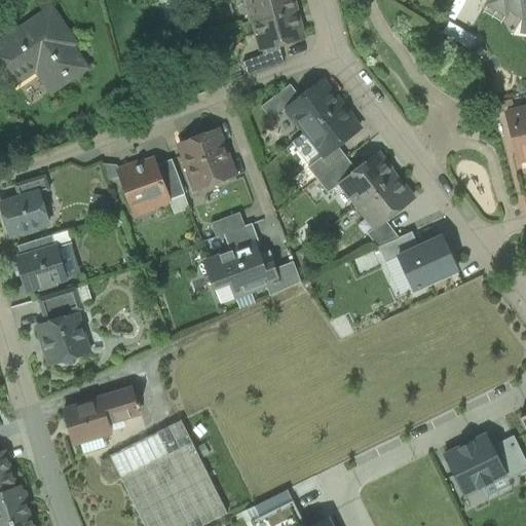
[(247,0),(253,22),(295,9),(292,0),(247,0)]
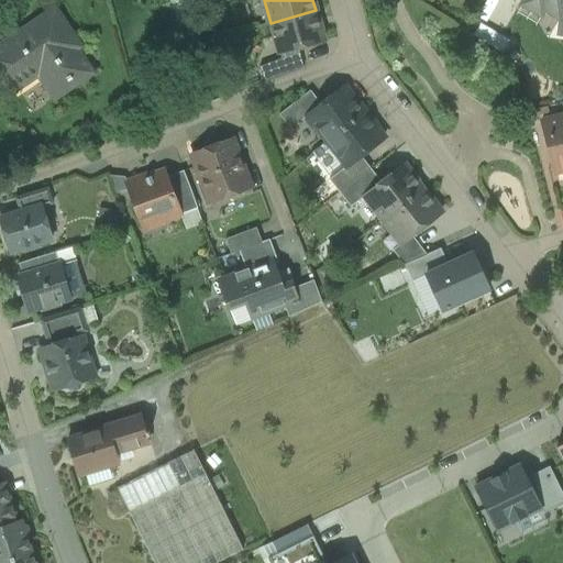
[(562,0),(525,0),(521,6),(541,17),(545,9),(560,17),(562,11),(562,0)]
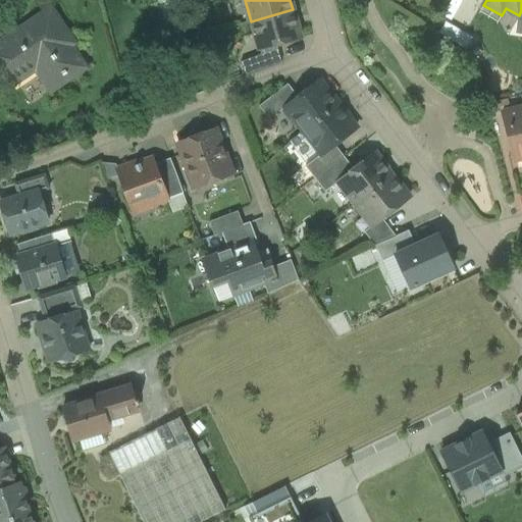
[(51,9),(0,43),(0,79),(7,90),(36,69),(46,85),(62,73),(67,81),(86,68),(70,46),(74,44),(51,9)]
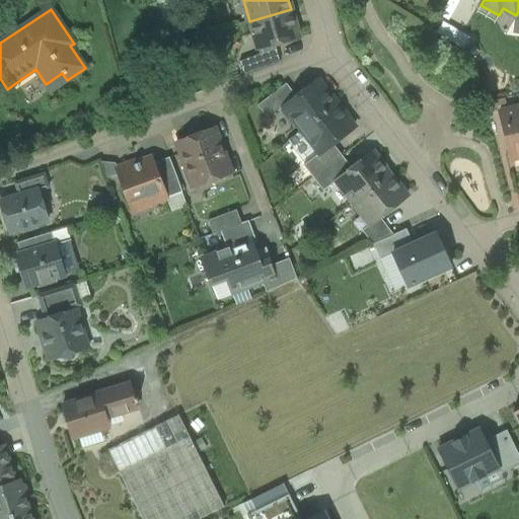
[(291,9),(249,21),(257,51),(275,46),(299,40),(291,9)]
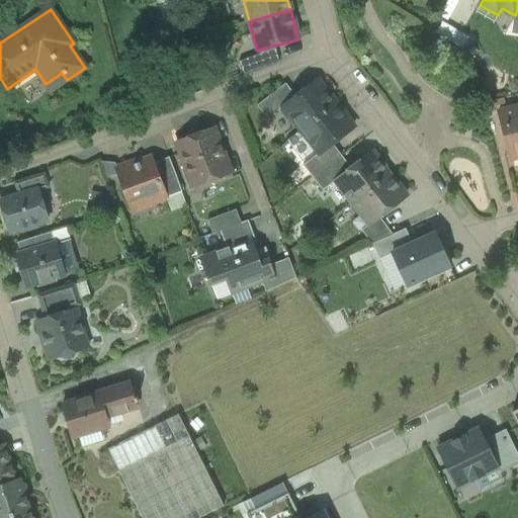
[(274,46),(257,51),(258,55),(239,62),(244,76),(279,63),(274,46)]
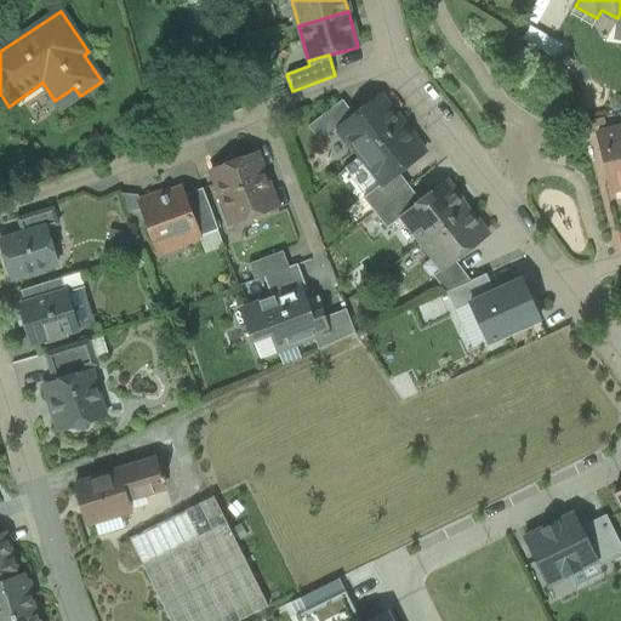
[(354,115),(339,127),(340,129),(362,157),(400,126),(389,112),(391,112),(380,96),(354,115)]
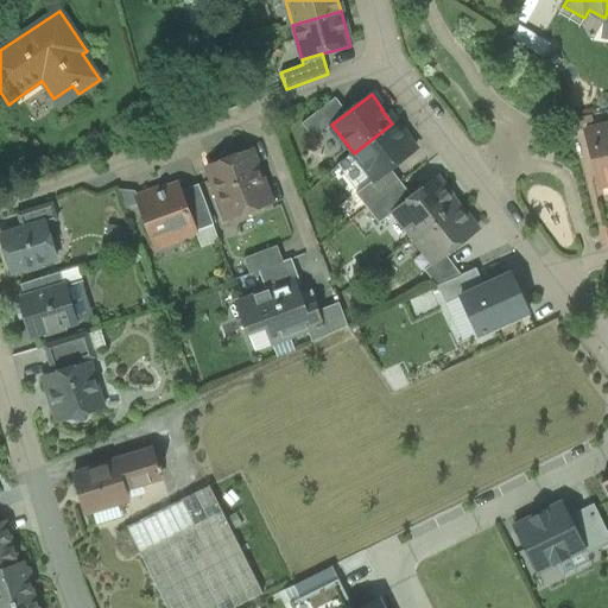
[(335,99),(302,125),(314,140),(333,126),(331,125),(347,113),(335,99)]
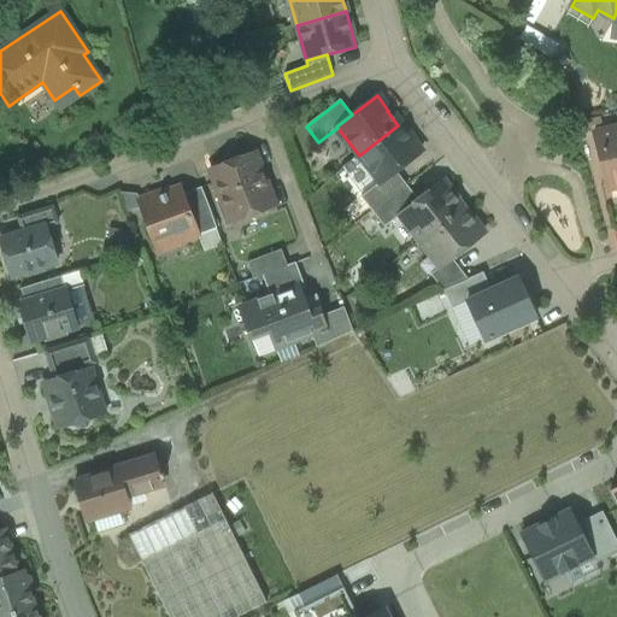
[(599,118),(576,123),(579,133),(589,130),(588,127),(600,123),(599,118)]
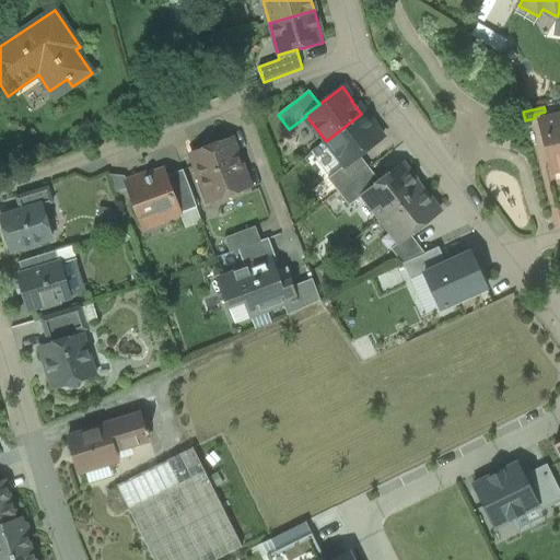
[(361,114),(326,141),(345,166),(346,166),(359,156),(382,139),(372,125),(370,126),(361,114)]
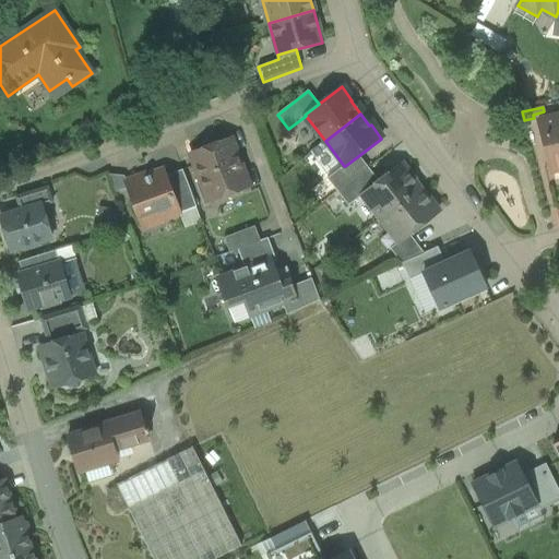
[(558,116),(537,121),(550,173),(558,169),(558,116)]
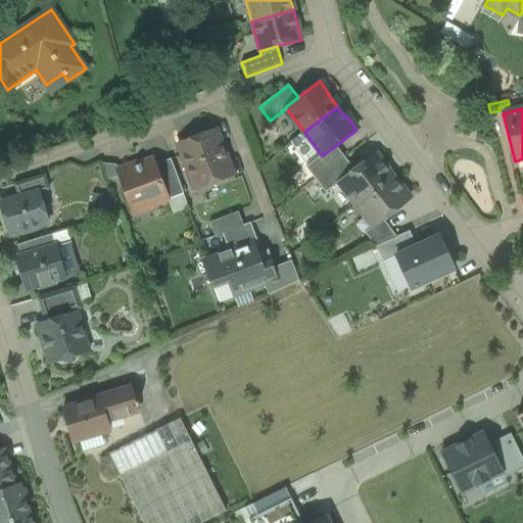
[(216,130),(178,144),(195,190),(233,176),(216,130)]
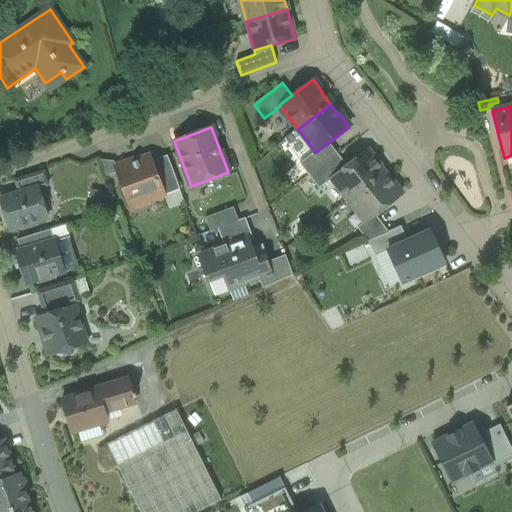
[(315,152),(299,164),(308,175),(337,154),(328,143),(316,152),(315,152)]
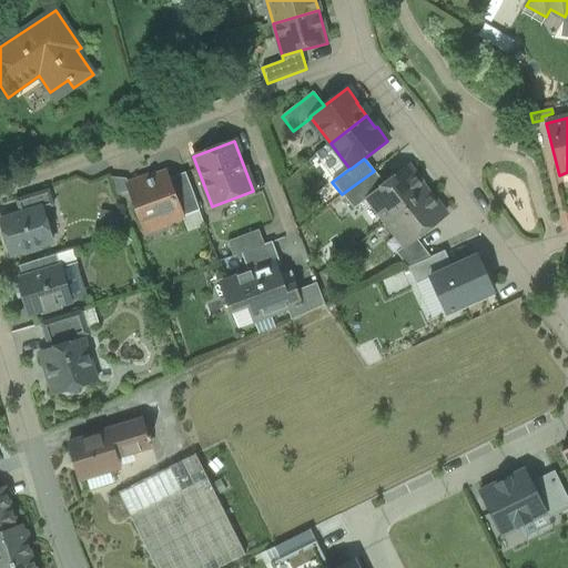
[(384,184),(372,194),(372,195),(367,199),(386,222),(426,191),(407,166),(384,184)]
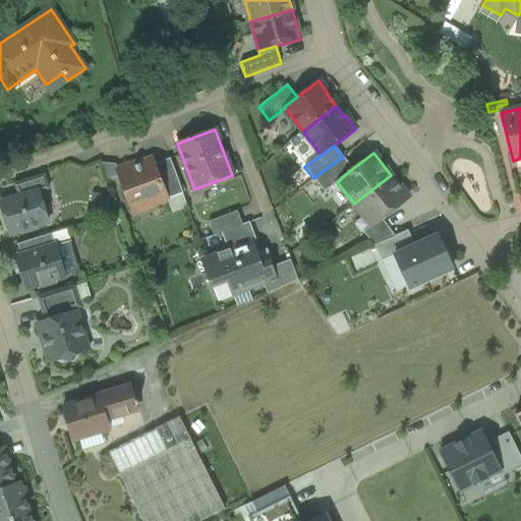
[(343,157),(313,178),(325,192),(337,182),(341,179),(341,178),(352,169),(343,157)]
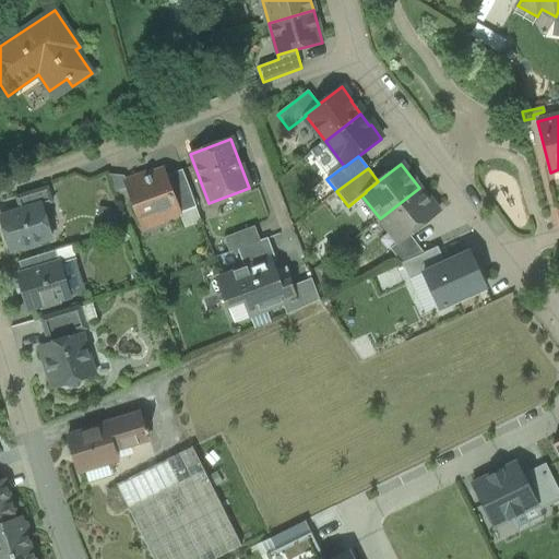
[(163,170),(152,174),(151,173),(126,182),(128,188),(141,221),(155,215),(157,223),(179,214),(165,177),(163,170)]
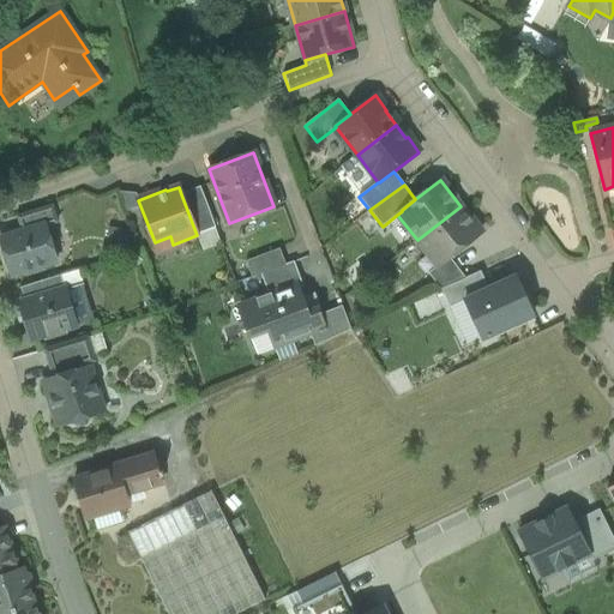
[(215,228),(200,187),(181,194),(197,235),(215,228)]
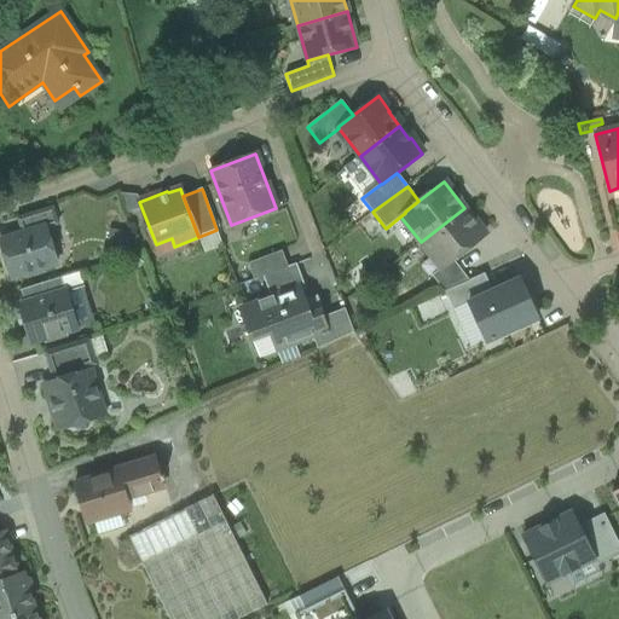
[(139,202),(137,195),(122,196),(128,214),(142,208),(139,202)]
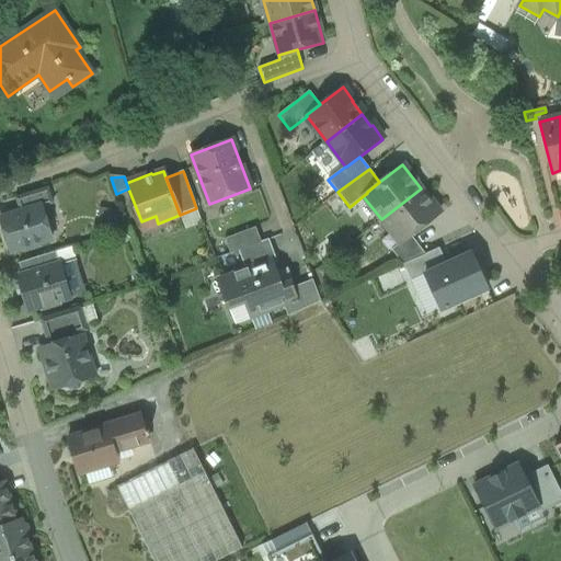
[(47,189),(15,198),(20,213),(42,206),(42,207),(52,204),(47,189)]
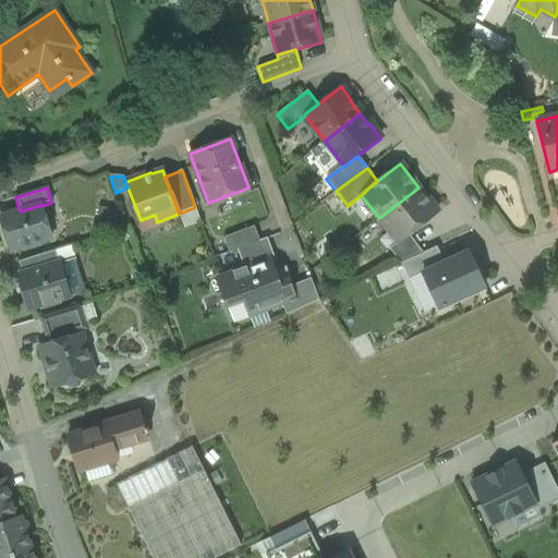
[(419,187),(379,218),(398,242),(401,239),(402,240),(409,234),(438,211),(419,187)]
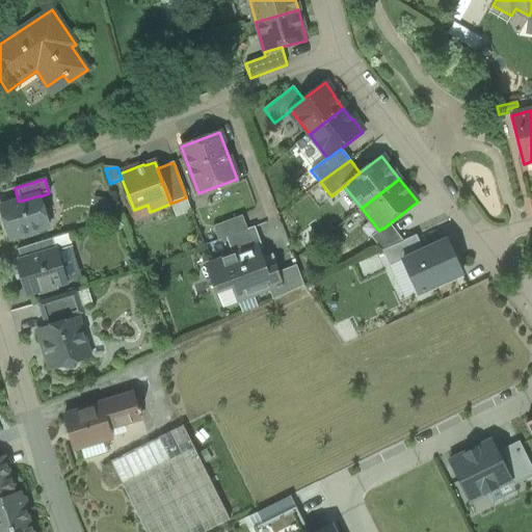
[(19,202),(0,207),(0,209),(9,239),(23,235),(24,237),(35,233),(34,231),(49,227),(40,196),(40,195),(19,202)]
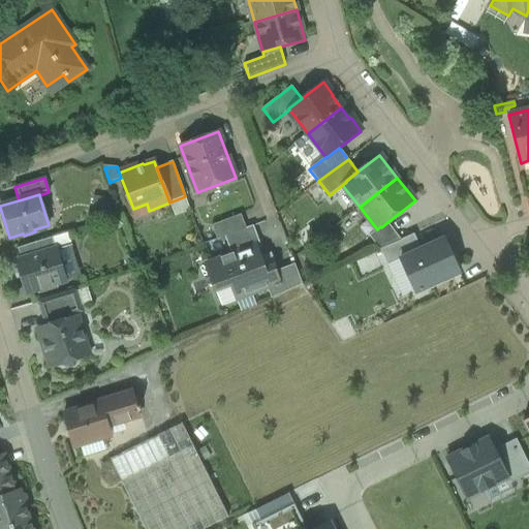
[(241,215),(212,225),(217,240),(225,237),(246,228),(241,215)]
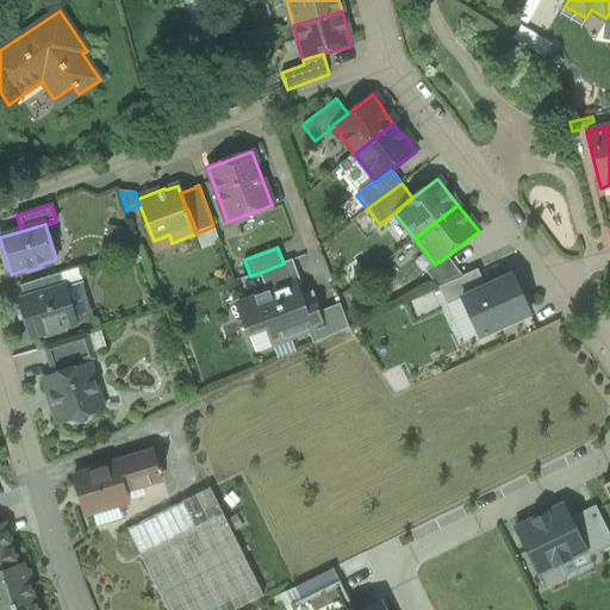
[(447,256),(440,262),(439,261),(435,265),(425,272),(437,287),(462,277),(447,256)]
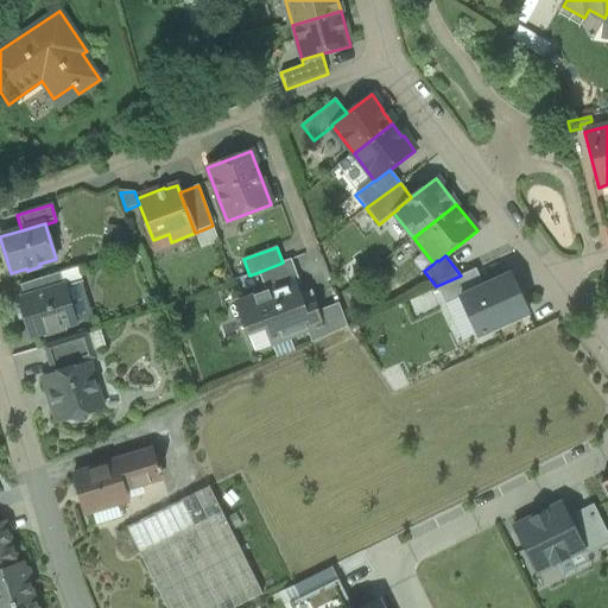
[(283,263),(259,272),(266,291),(276,287),(277,290),(295,284),(296,285),(299,284),(291,260),(283,263)]
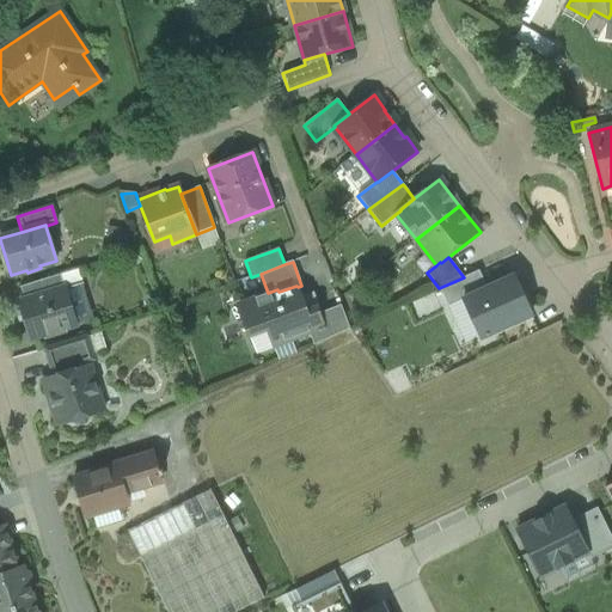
[(79,269),(60,275),(65,288),(65,289),(83,283),(79,269)]
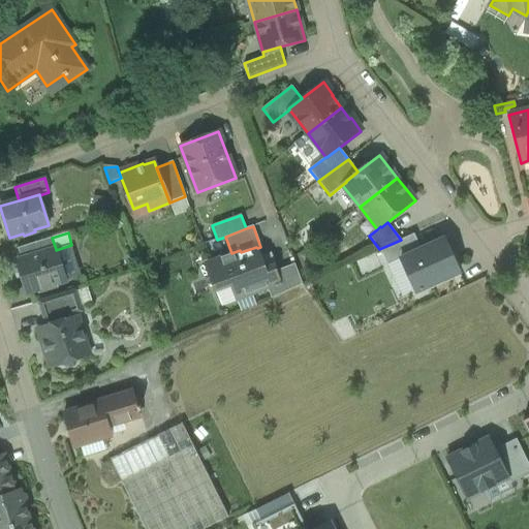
[(52,238),(18,248),(21,260),(56,249),(52,238)]
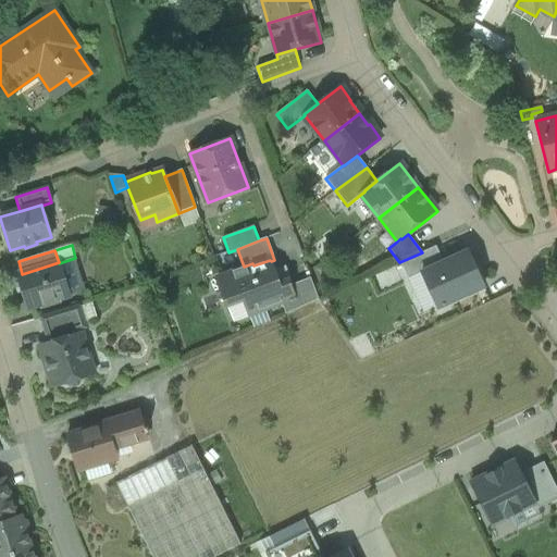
[(424,271),(441,307),(483,288),(467,251),(424,271)]
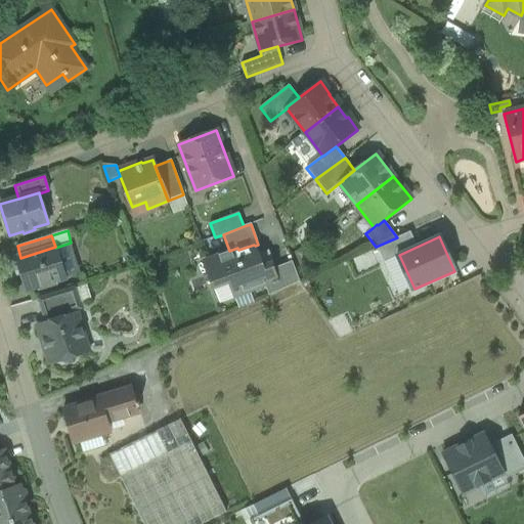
[(254,245),(238,250),(237,248),(229,251),(218,255),(219,257),(204,263),(213,288),(228,282),(233,296),(263,285),(276,279),(272,266),(271,264),(268,265),(263,253),(258,255),(255,246),(254,245)]
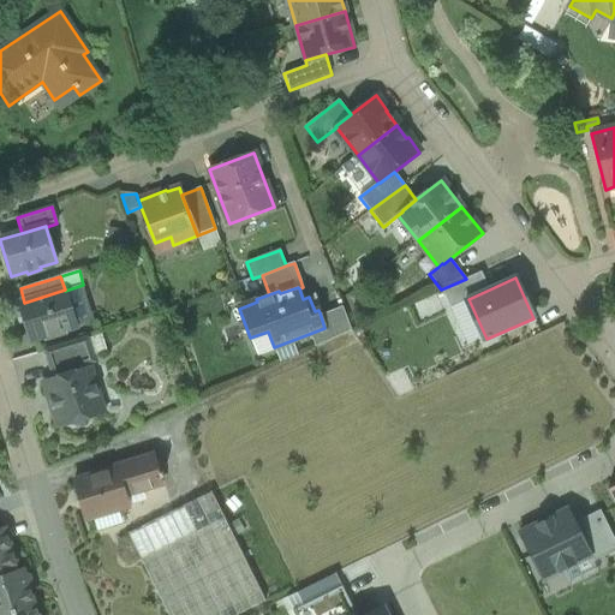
[(24,303),(19,304),(30,340),(46,335),(46,338),(64,333),(63,330),(76,326),(65,291),(65,290),(24,303)]
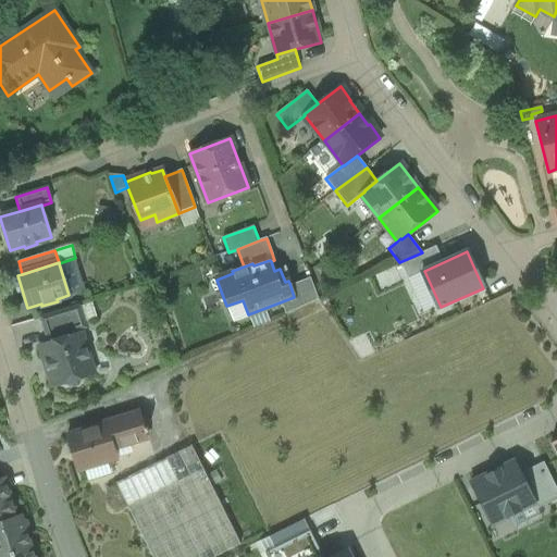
[(280,302),(285,316),(319,299),(310,275),(289,283),(294,297),(280,302)]
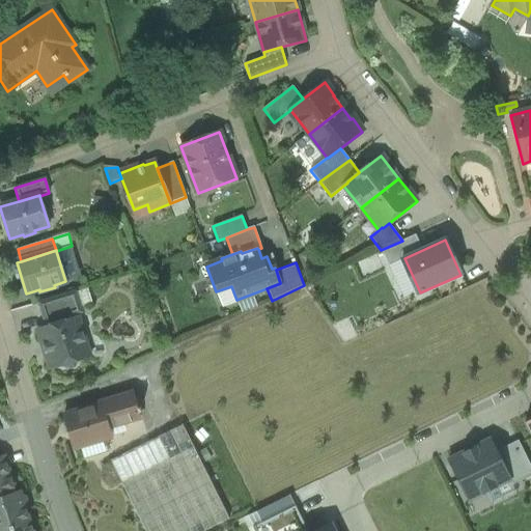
[(231,286),(216,291),(221,306),(236,300),(231,286)]
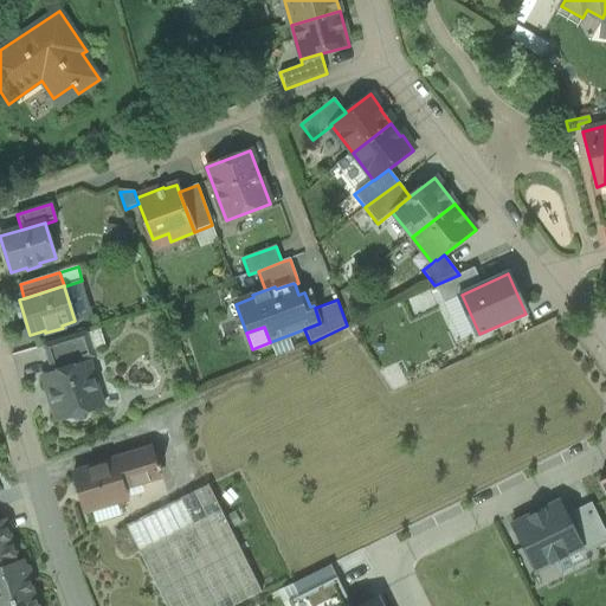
[(85,334),(45,346),(53,373),(88,362),(85,353),(91,352),(85,334)]
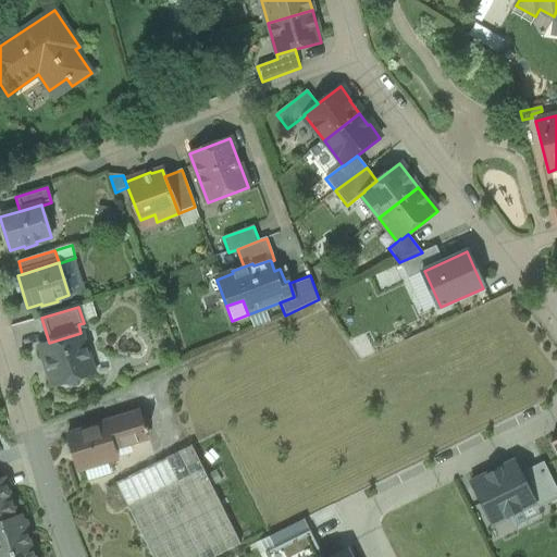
[(49,343),(39,346),(52,387),(66,383),(67,384),(67,385),(72,387),(77,385),(81,381),(79,379),(86,376),(82,361),(89,359),(82,333),(81,333),(49,343)]
